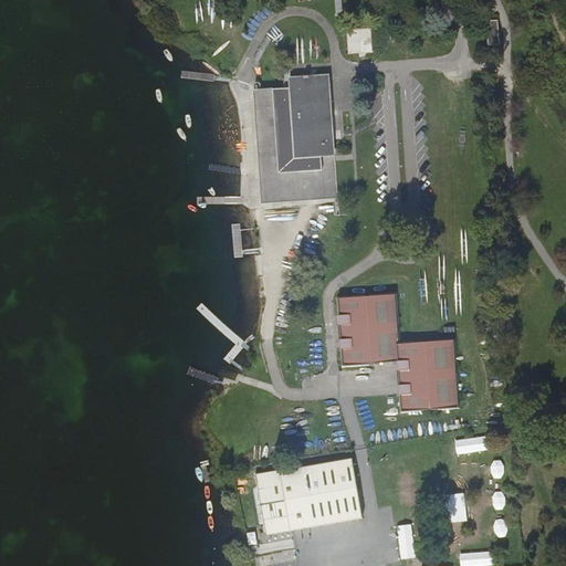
[(498,44),(500,44),(499,20),(486,20),(488,30),(489,44),(498,44)]
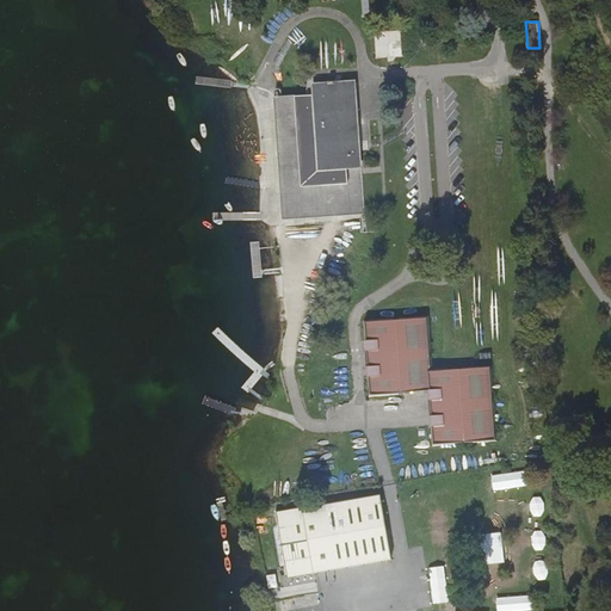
[(403,56),(415,56),(414,29),(372,31),(375,59),(388,57),(388,62),(403,61),(403,56)]
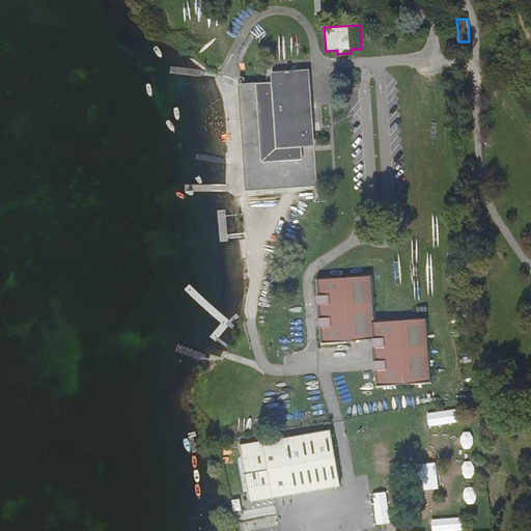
[(239,85),(242,128),(279,155),(301,172),(313,190),(307,67),(273,71),(273,82),(239,85)]
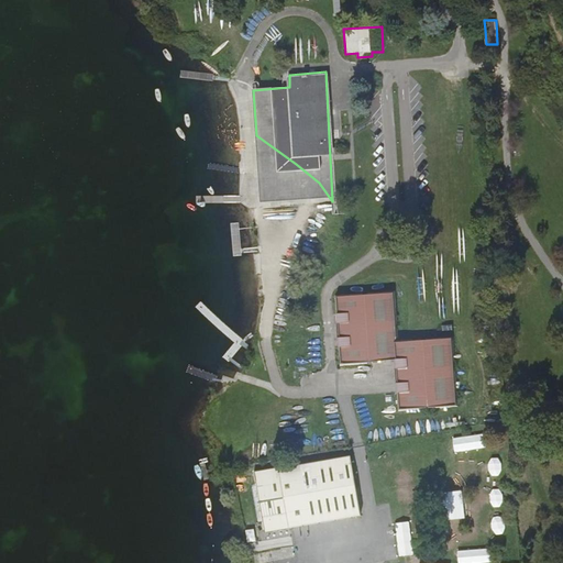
[(437,91),(451,90),(450,76),(435,77),(437,91)]
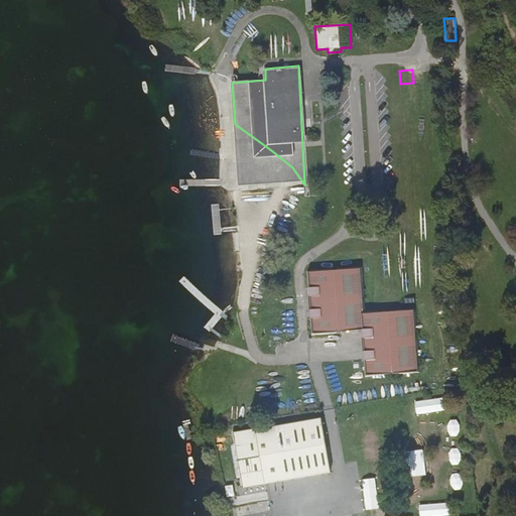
[(271,150),(235,124),(239,186),(280,185),(304,184),(292,167),(271,150)]
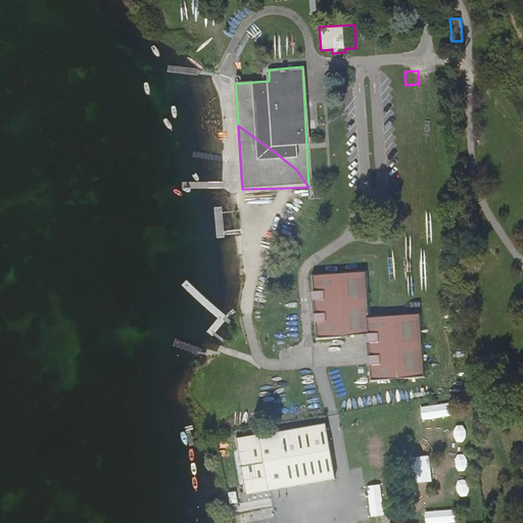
[(341,199),(341,187),(329,186),(328,199),(341,199)]
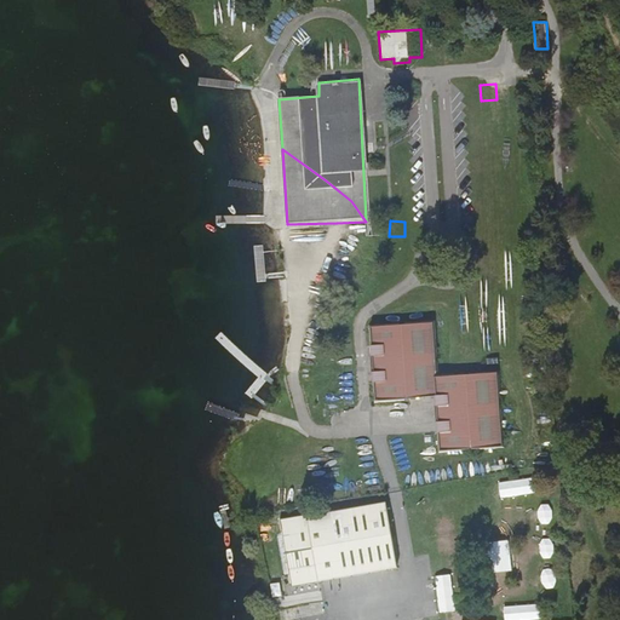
[(435,321),(371,327),(373,405),(432,402),(437,455),(505,449),(498,372),(438,377),(435,321)]
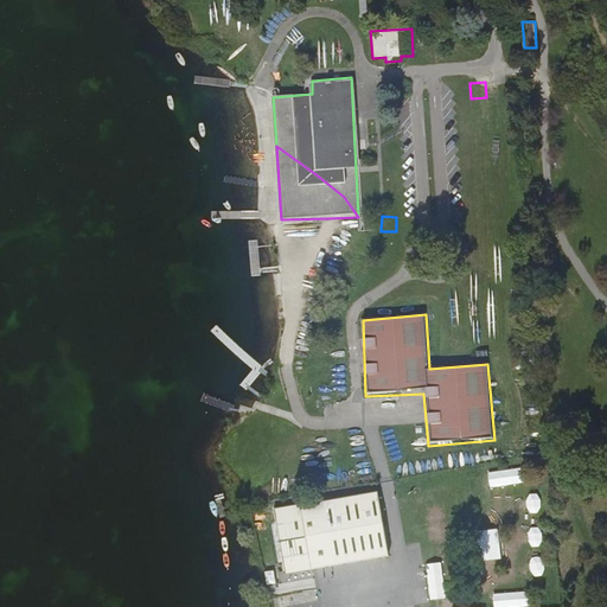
[(575,372),(563,374),(564,383),(576,382),(575,372)]
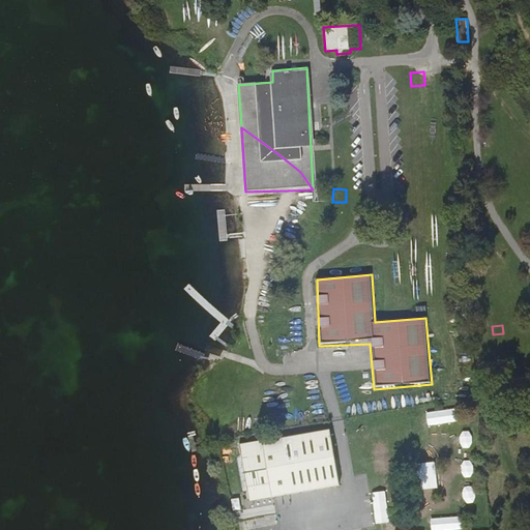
[(454,408),(423,413),(425,427),(457,420),(454,408)]
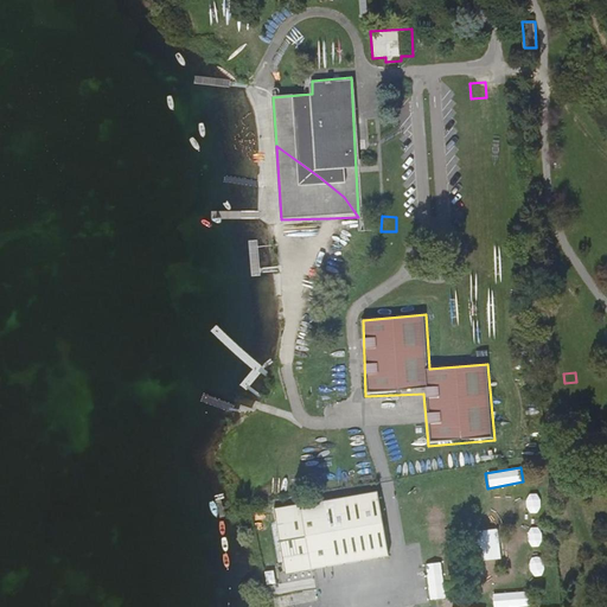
[(286,570),(389,553),(377,489),(275,508),(286,570)]
